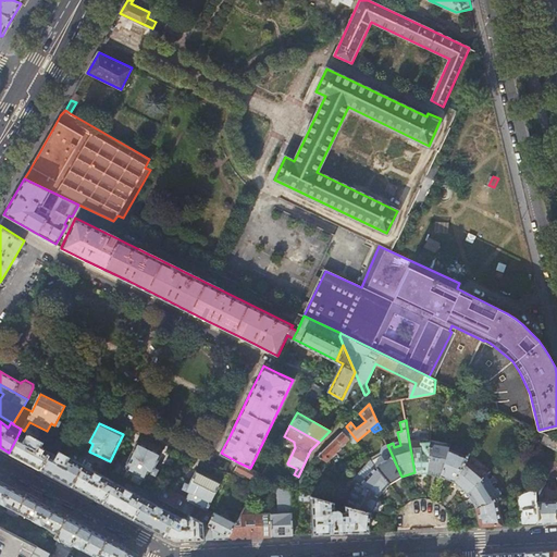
[(358,443),(357,441),(346,426),(318,455),(327,461),(336,453),(341,457),(343,457),(347,453),(347,450),(343,446),(348,441),(354,446),(358,443)]
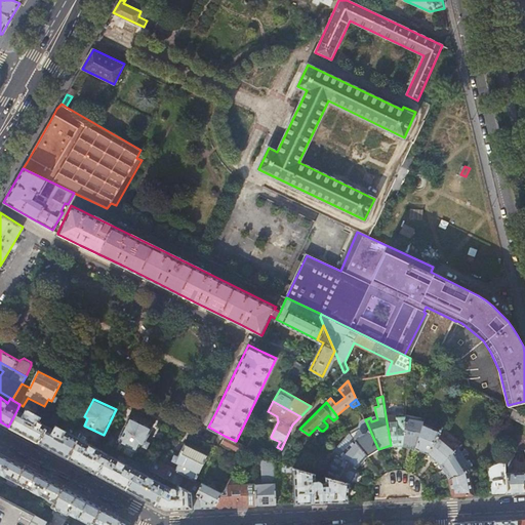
[(24,412),(17,409),(8,427),(28,437),(38,442),(49,421),(26,408),(24,412)]
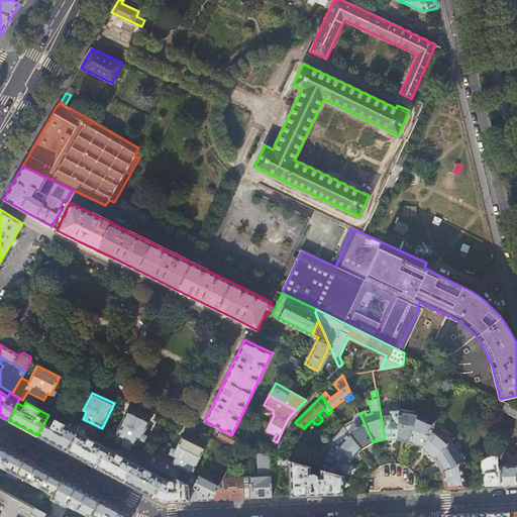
[(516,417),(516,407),(508,403),(505,411),(516,417)]
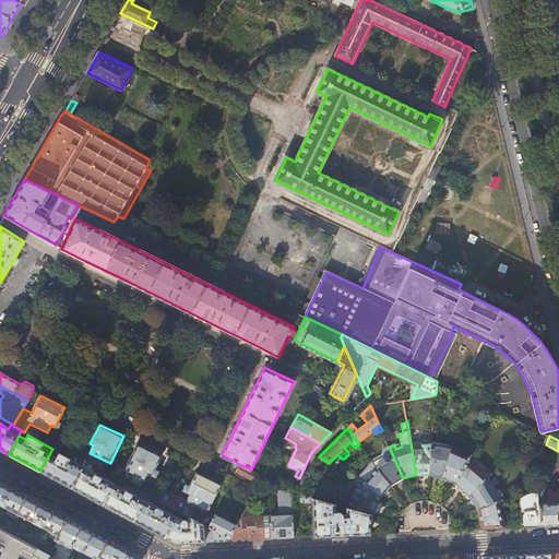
[(431,442),(411,443),(416,474),(429,475),(431,442)]
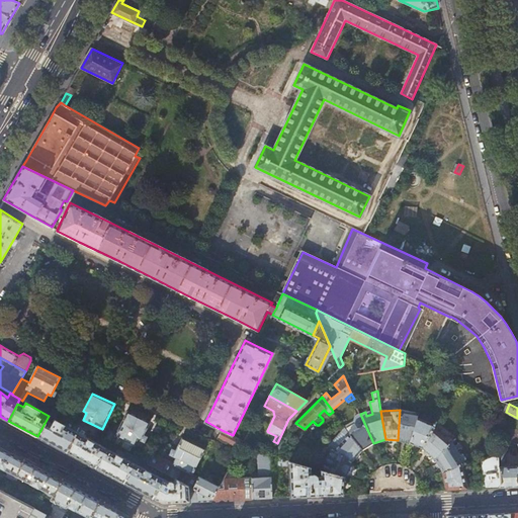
[(404,411),(400,410),(398,440),(410,442),(418,417),(419,414),(416,413),(404,410),(404,411)]
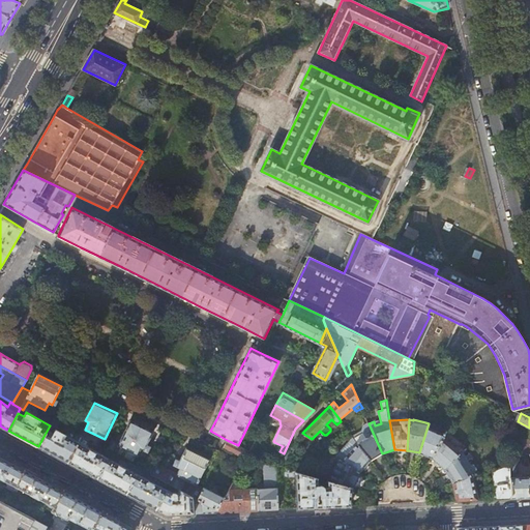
[(118,446),(138,455),(142,448),(145,450),(154,432),(131,420),(118,446)]
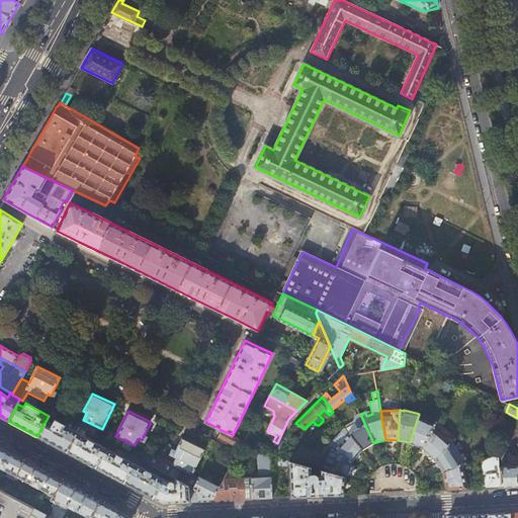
[(355,422),(346,428),(362,450),(373,443),(360,414),(360,413),(355,416),(354,421),(355,422)]
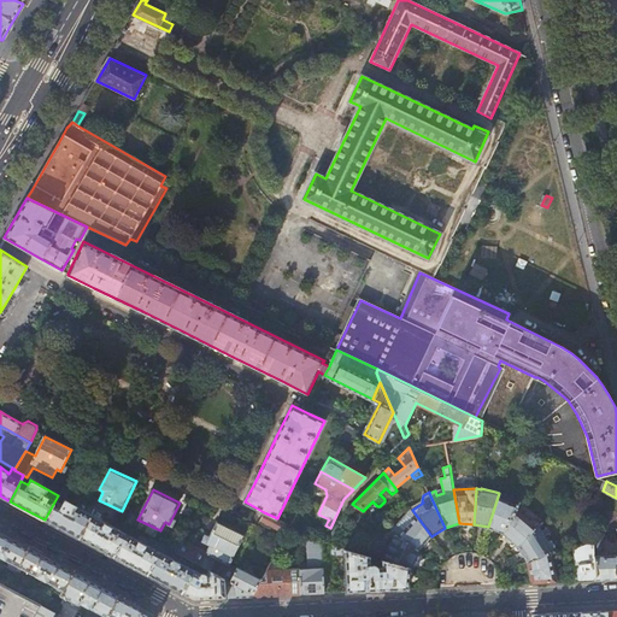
[(60,497),(58,495),(45,519),(58,527),(78,538),(92,513),(84,509),(88,504),(81,500),(77,506),(64,499),(62,504),(58,501),(60,497)]
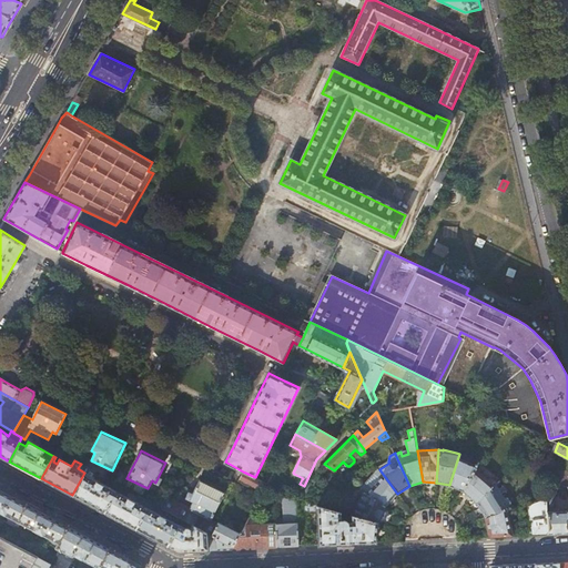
[(477,465),(458,457),(449,485),(462,490),(476,466),(477,465)]
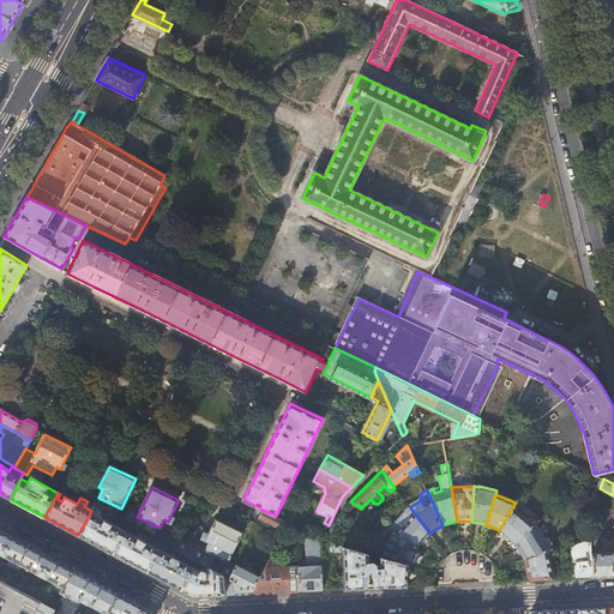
[(528,516),(515,504),(499,530),(513,542),(533,525),(539,521),(530,513),(528,516)]
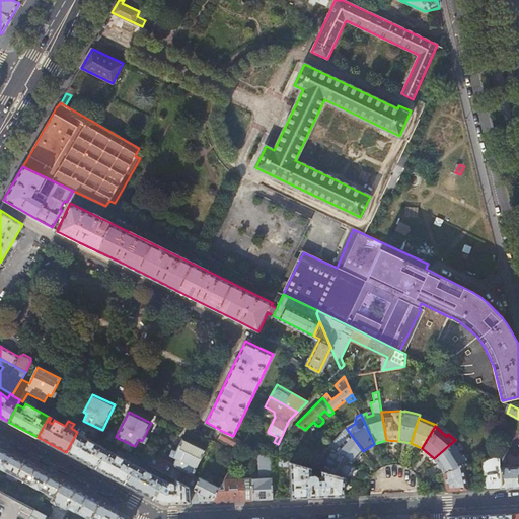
[(80,427),(77,432),(66,452),(73,456),(84,462),(95,468),(108,443),(98,437),(95,443),(86,438),(89,432),(80,427)]
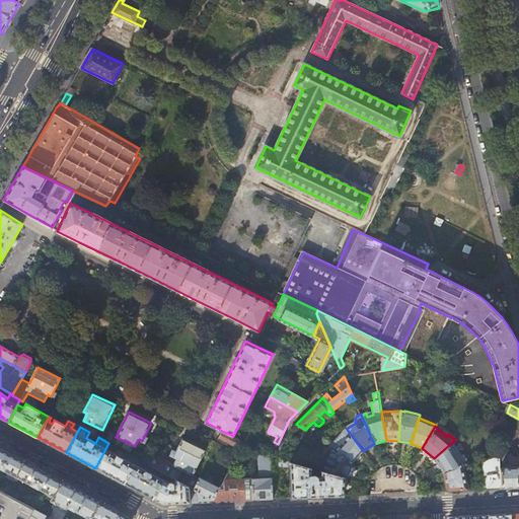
[(328,446),(331,448),(352,462),(356,458),(358,460),(362,457),(360,454),(363,451),(347,429),(346,429),(328,446)]
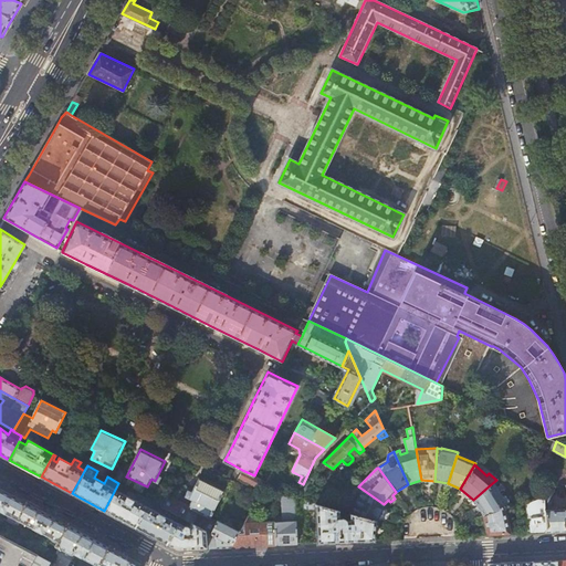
[(266,481),(254,475),(242,470),(239,478),(262,489),(266,483),(266,481)]
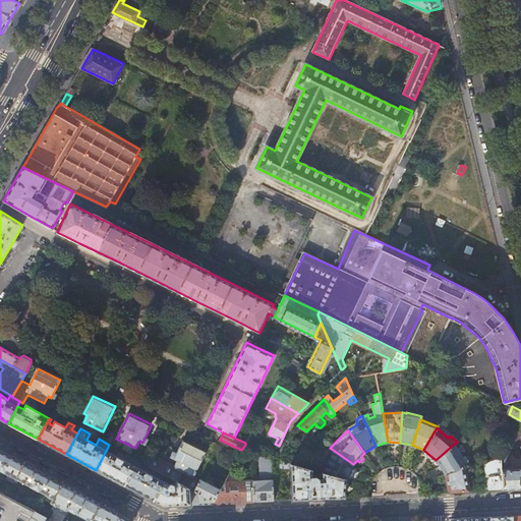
[(156,470),(166,475),(172,479),(176,481),(195,491),(199,483),(182,475),(183,474),(188,476),(189,475),(193,477),(207,452),(184,441),(174,459),(177,460),(174,467),(155,458),(151,467),(156,470)]
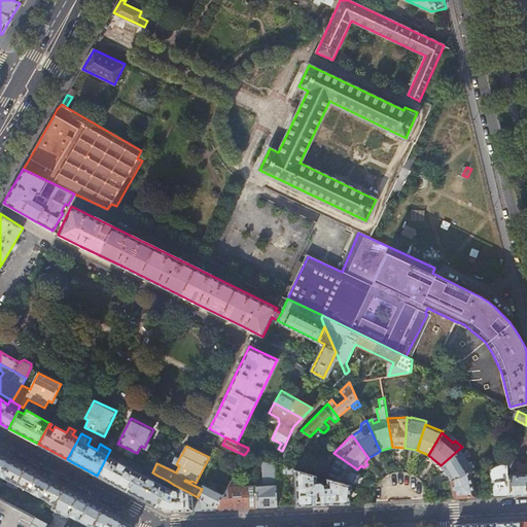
[(119,455),(110,450),(97,476),(115,485),(126,491),(139,465),(129,459),(126,465),(116,460),(119,455)]
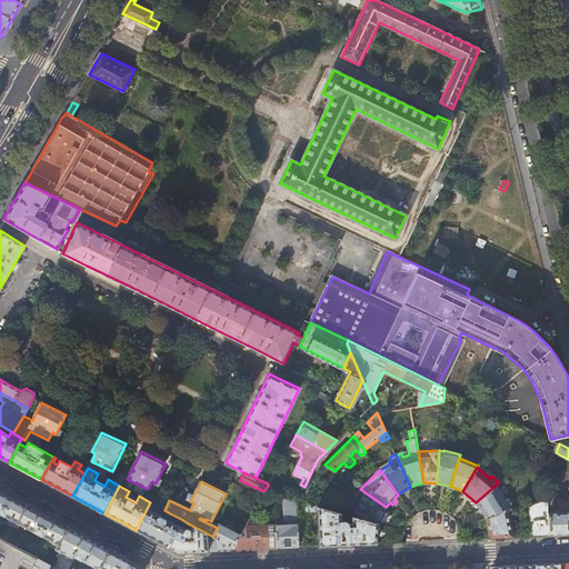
[(276,490),(268,486),(263,491),(273,495),(276,490)]
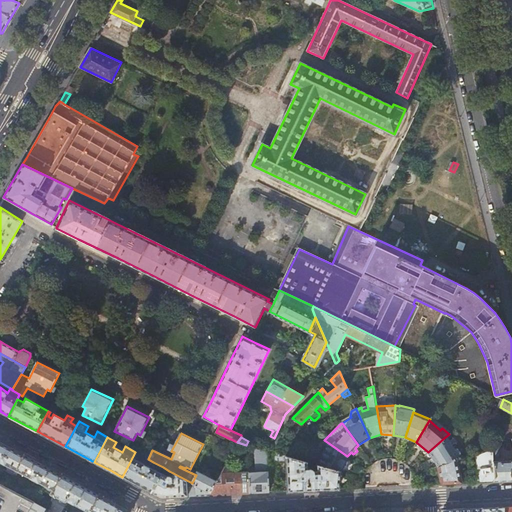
[(451,451),(444,438),(428,452),(426,455),(434,468),(453,461),(459,458),(455,451),(454,450),(451,451)]
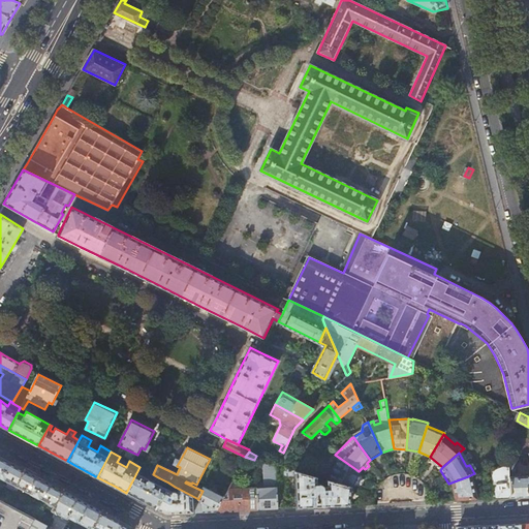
[(7,458),(0,454),(0,475),(10,480),(7,487),(13,489),(25,467),(7,458)]
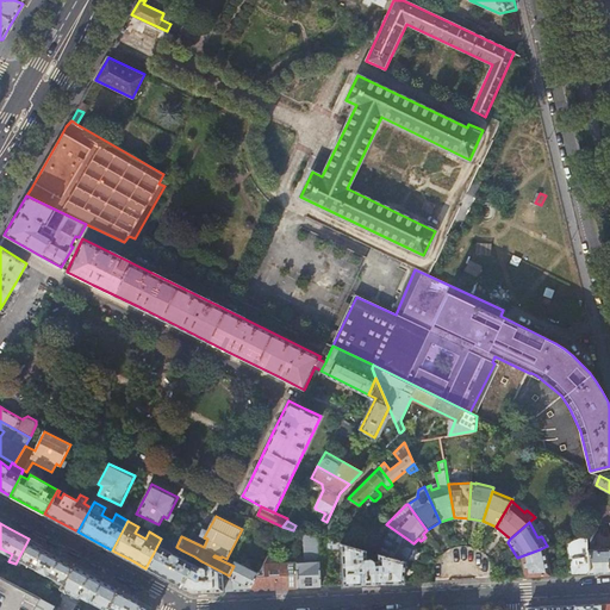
[(411,549),(414,543),(390,527),(377,553),(378,554),(405,561),(409,555),(410,556),(414,551),(411,549)]
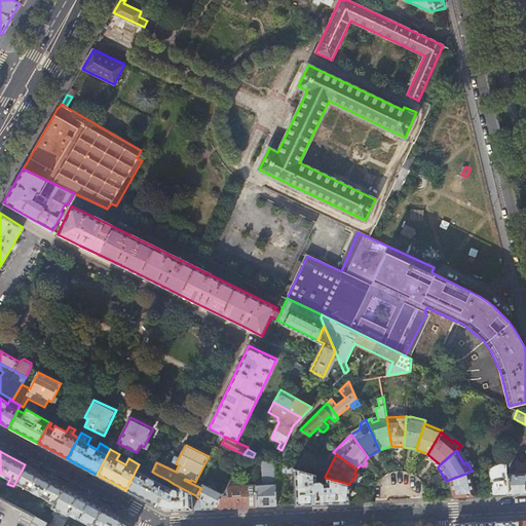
[(508,494),(505,458),(485,465),(487,477),(479,478),(482,484),(488,482),(490,495),(501,494),(508,494)]
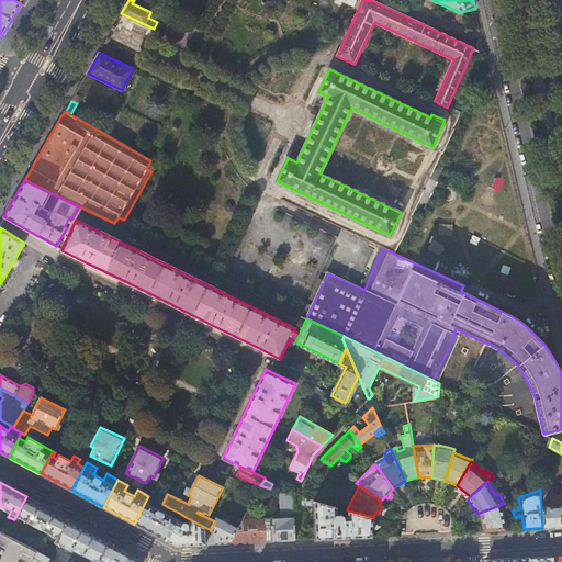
[(272,517),(273,541),(295,540),(294,495),(284,492),(279,491),(279,507),(277,507),(277,510),(279,510),(279,517),(272,517)]
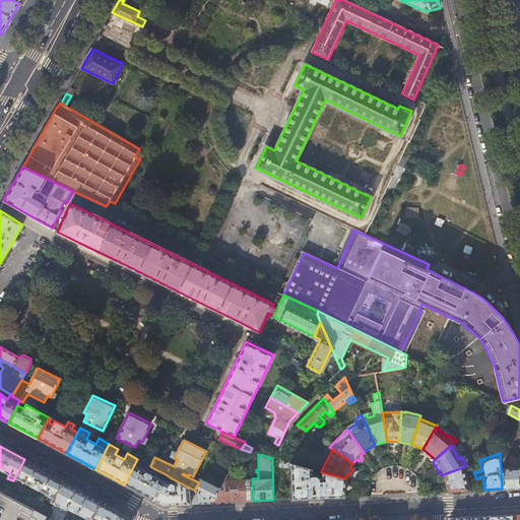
[(41,468),(24,459),(13,480),(21,485),(23,481),(46,493),(44,497),(51,501),(62,479),(41,468)]
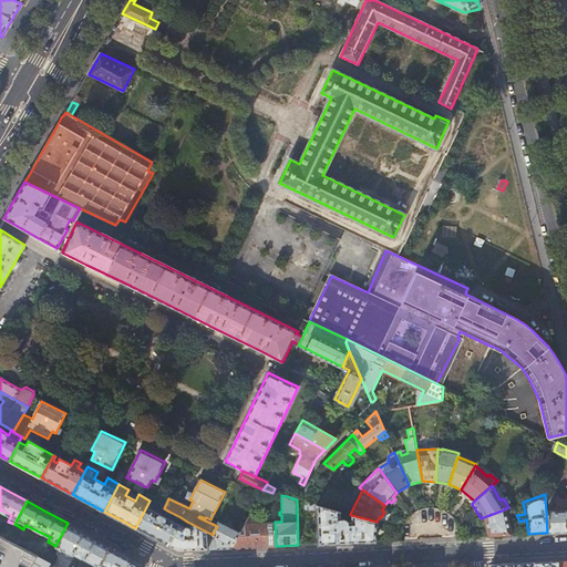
[(160,506),(150,501),(135,528),(155,538),(166,545),(181,517),(169,512),(166,517),(156,512),(160,506)]
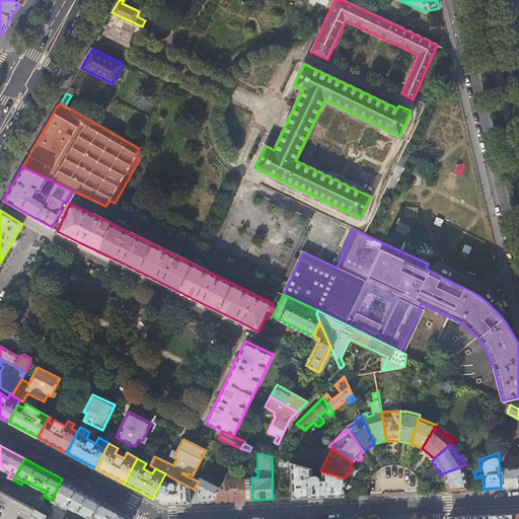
[(343,495),(345,477),(321,471),(321,476),(317,476),(317,475),(316,474),(315,474),(314,474),(311,474),(311,468),(280,459),(280,467),(291,467),(291,498),(309,497),(343,495)]
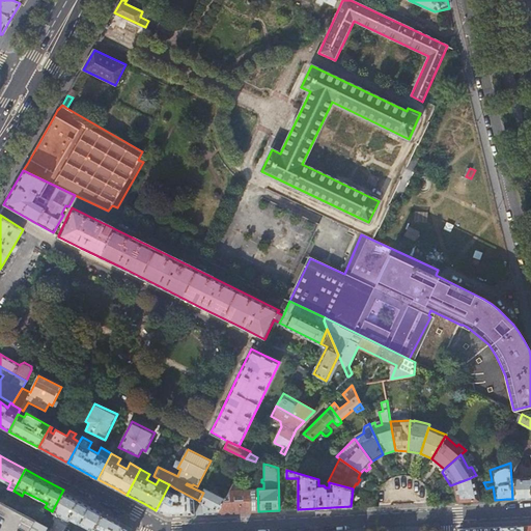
[(530,477),(511,478),(512,499),(526,498),(530,498),(530,477)]
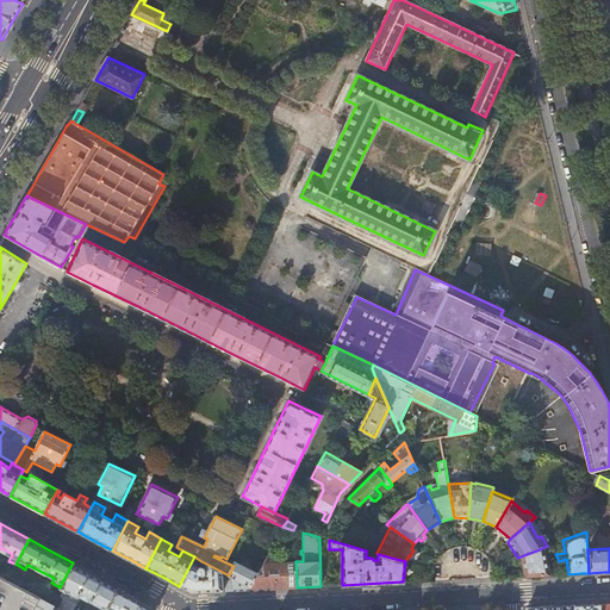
[(297,587),(296,561),(285,561),(284,549),(271,549),(257,572),(248,590),(269,589),(292,587),(297,587)]
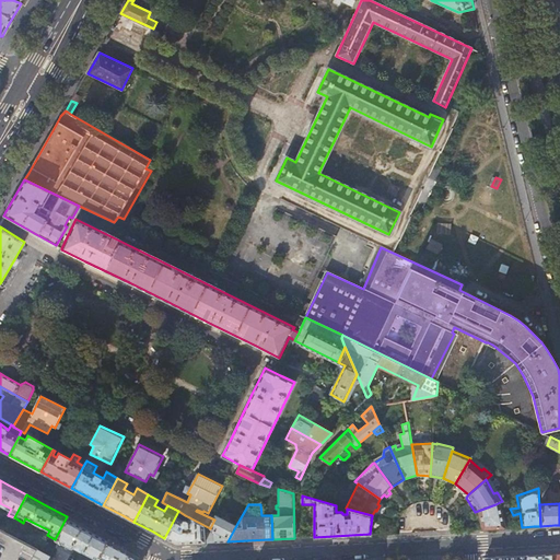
[(496,504),(475,512),(473,512),(474,520),(480,518),(482,528),(504,527),(496,504)]
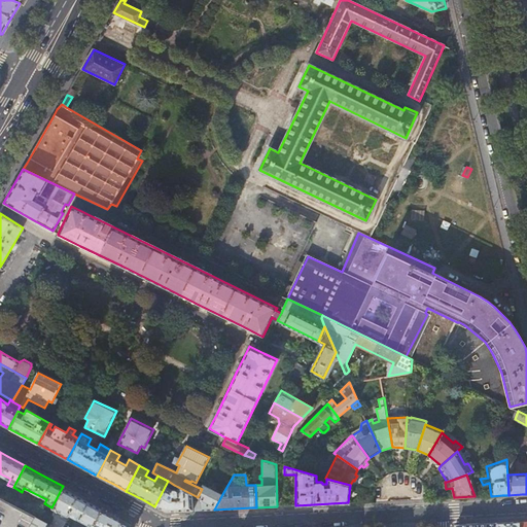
[(171,489),(174,485),(168,481),(154,506),(166,512),(170,512),(202,510),(202,500),(198,497),(178,487),(176,491),(171,489)]
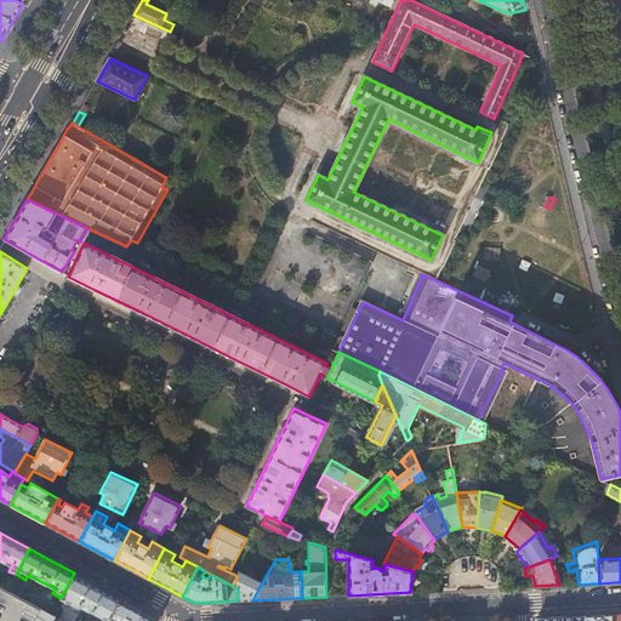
[(240,571),(238,576),(233,586),(238,590),(238,600),(243,600),(252,600),(262,582),(240,571)]
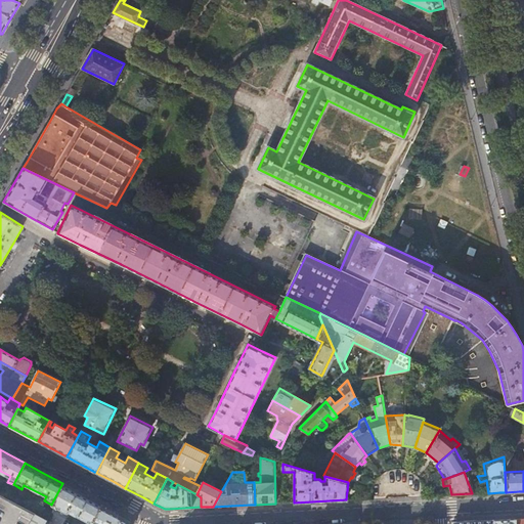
[(91,498),(62,483),(51,505),(54,507),(54,508),(66,513),(67,511),(70,513),(91,523),(101,505),(91,498)]
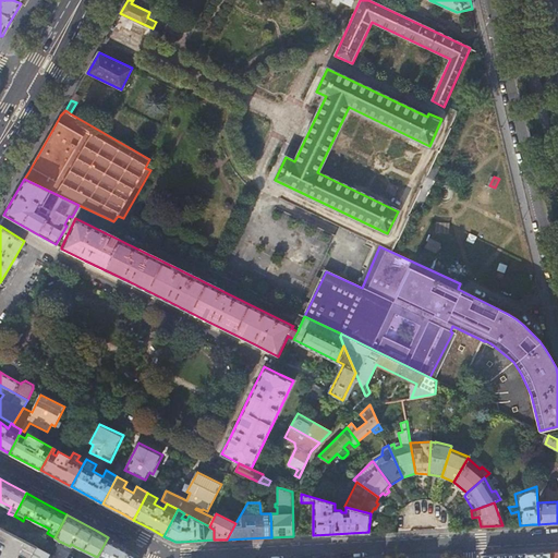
[(0,557),(48,557),(51,554),(0,526),(0,557)]
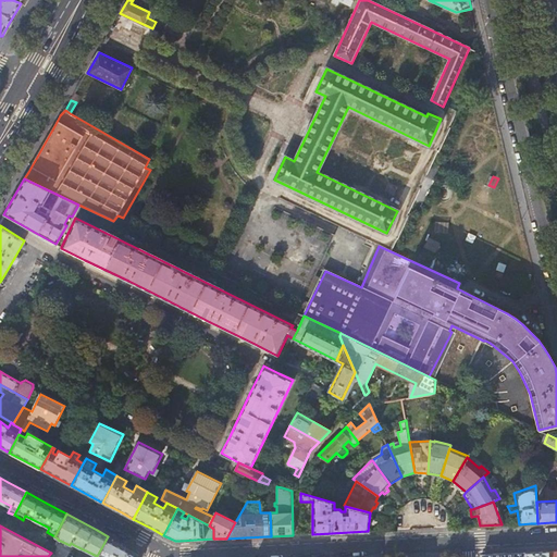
[(120,542),(108,536),(97,556),(96,556),(138,556),(137,552),(120,542)]
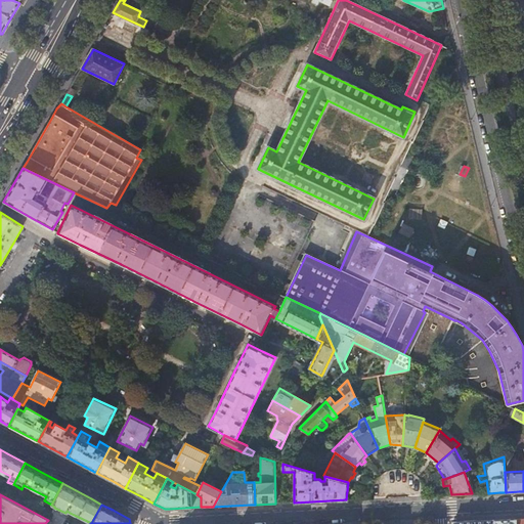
[(63,523),(70,513),(67,511),(66,513),(54,508),(48,520),(45,523),(63,523)]
